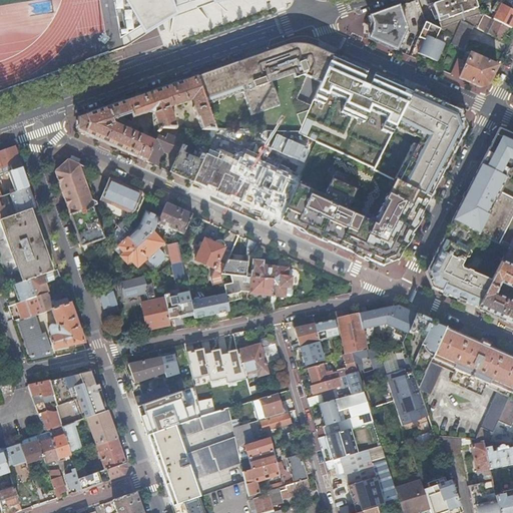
[(115,0),(116,7),(121,4),(126,36),(140,28),(174,7),(171,0),(194,0),(195,1),(198,0),(115,0)]
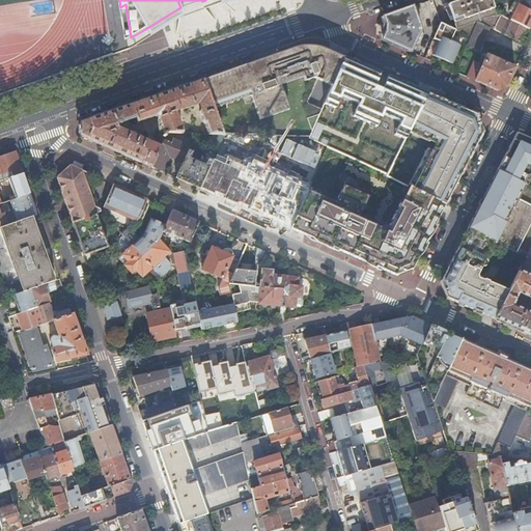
[(477,23),(469,0),(465,0),(448,5),(448,6),(446,7),(450,22),(454,21),(457,32),(465,35),(471,38),(477,23)]
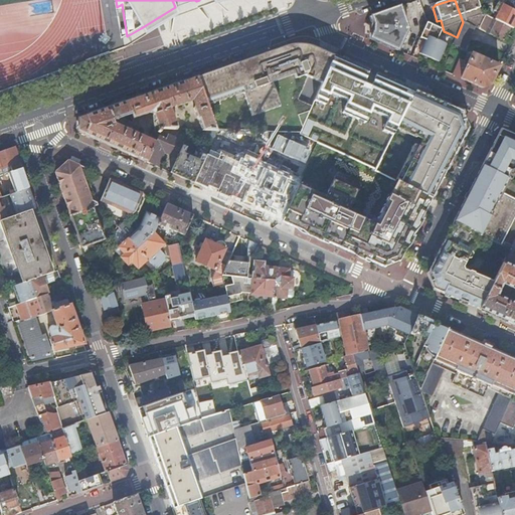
[(476,0),(455,0),(463,22),(475,28),(479,30),(486,15),(480,12),(476,0)]
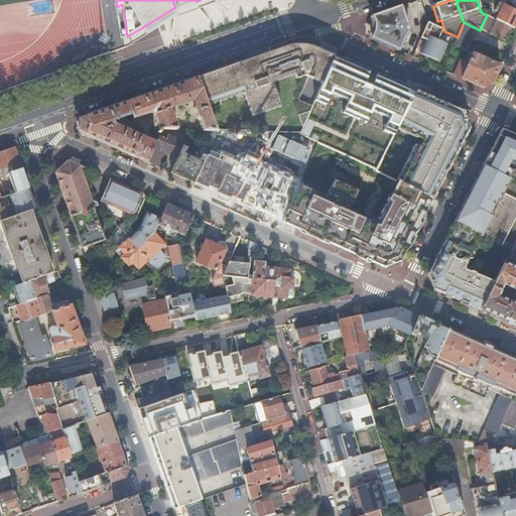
[(515,0),(498,0),(499,3),(515,11),(515,0)]
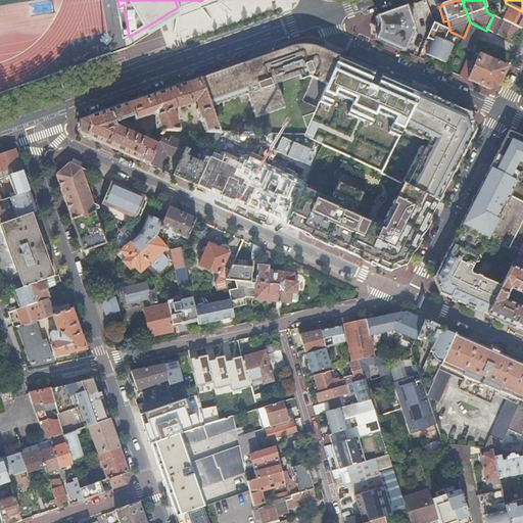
[(503,20),(505,21),(519,29),(521,30),(522,26),(522,11),(506,3),(502,11),(506,14),(503,20)]
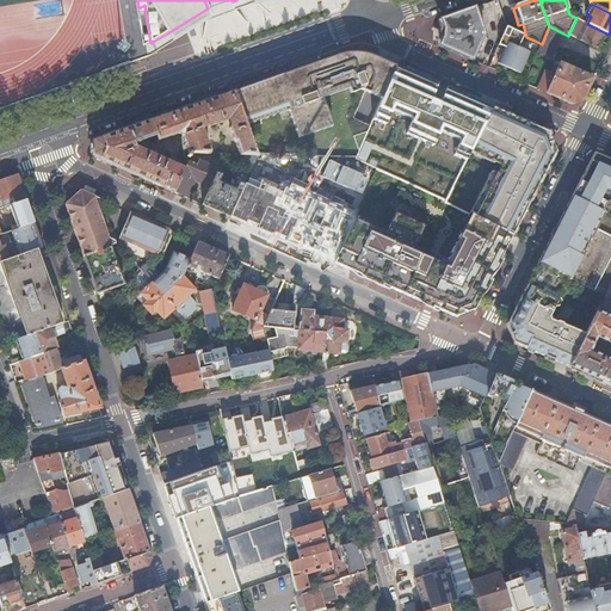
[(144,5),(139,8),(146,47),(150,43),(144,5)]
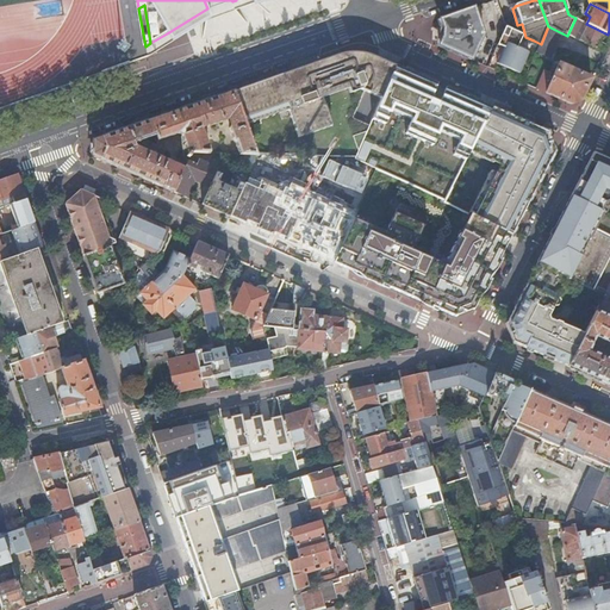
[(207,8),(167,33),(172,42),(176,39),(211,19),(207,8)]
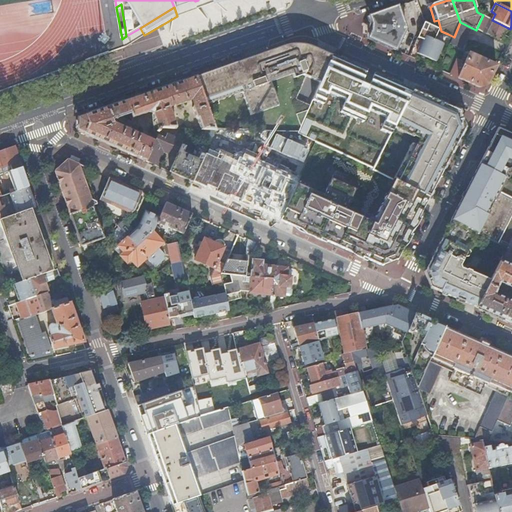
[(378,13),(369,16),(371,21),(372,24),(372,31),(368,39),(396,51),(406,29),(398,7),(378,13)]
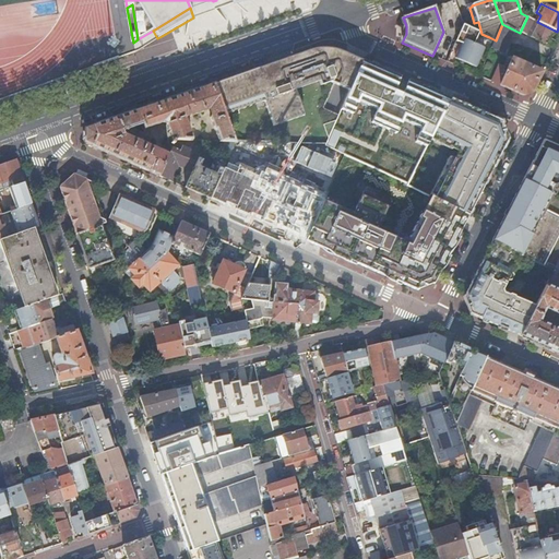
[(532,39),(554,49),(556,46),(548,42),(555,31),(539,23),(532,39)]
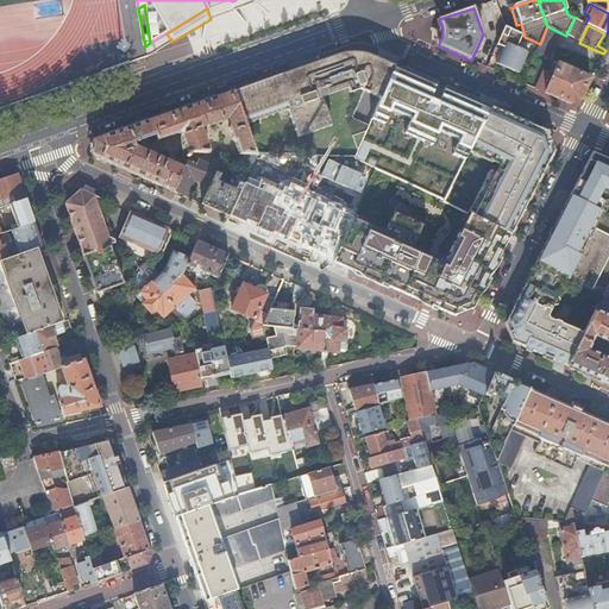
[(562,33),(547,26),(540,44),(537,50),(535,54),(550,60),(562,33)]
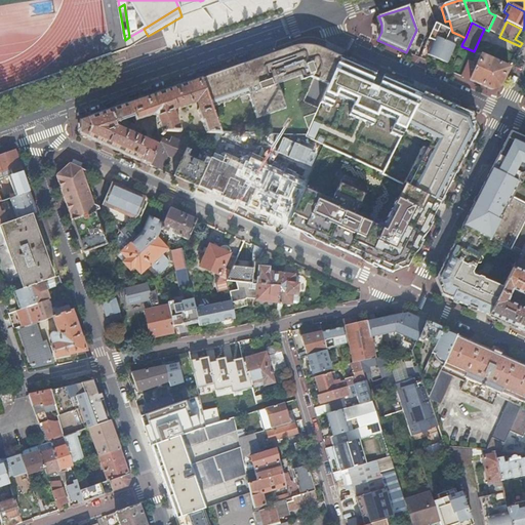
[(450,31),(436,24),(429,39),(434,41),(428,55),(438,59),(445,42),(450,31)]
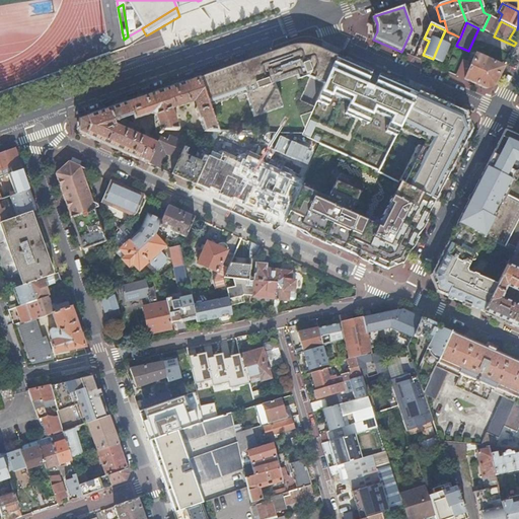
[(440,42),(433,59),(442,63),(450,46),(440,42)]
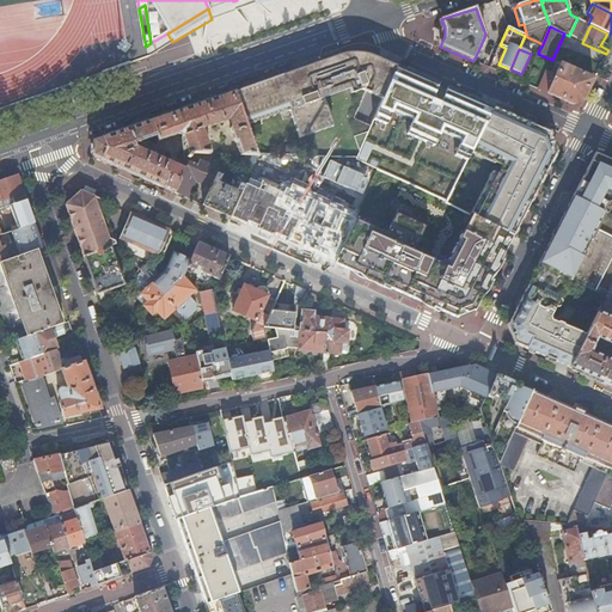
[(373,96),(381,101),(397,67),(385,62),(380,60),(366,54),(355,50),(342,53),(349,91),(350,96),(362,91),(366,92),(373,96)]
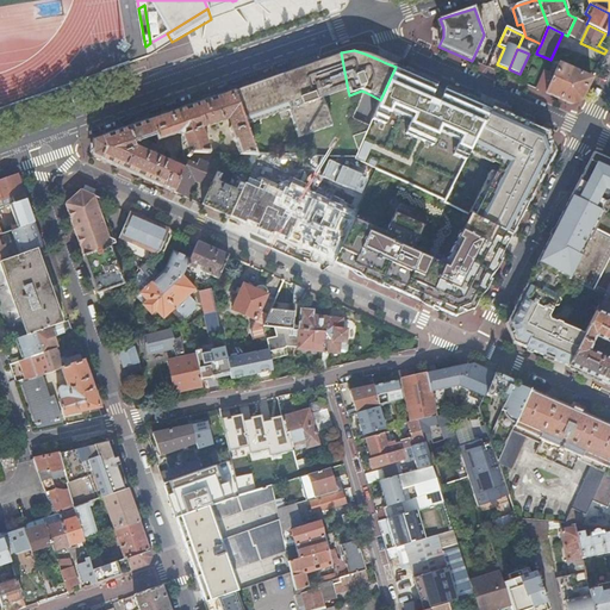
[(341,53),(321,60),(331,97),(348,91),(341,53)]
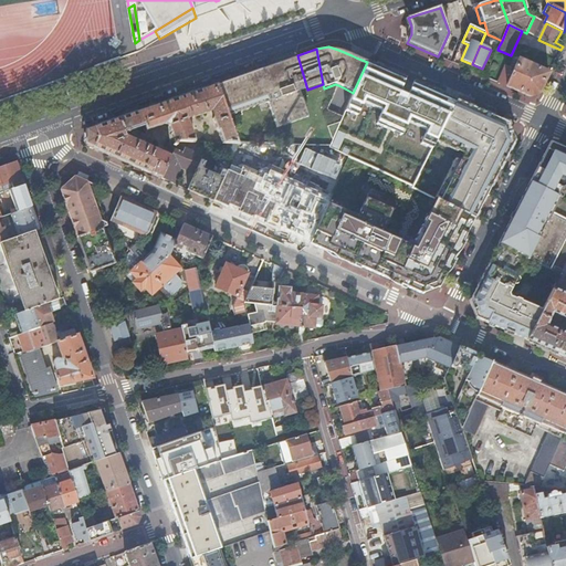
[(299,92),(307,90),(297,55),(216,86),(227,117),(268,103),(276,128),(307,118),(303,105),(303,104),(299,92)]
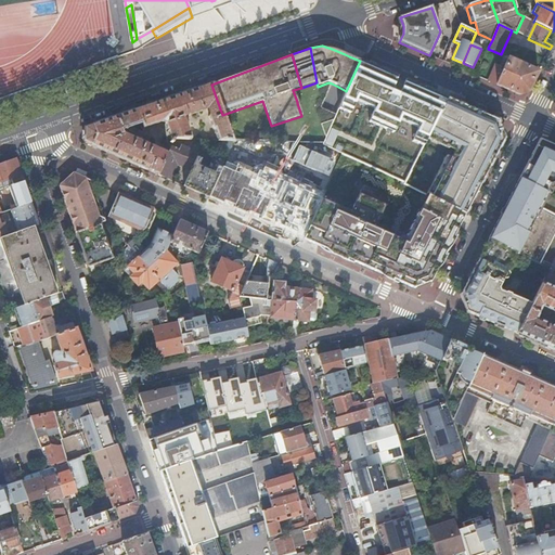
[(497,66),(489,82),(519,95),(527,93),(528,91),(538,73),(508,60),(504,69),(497,66)]
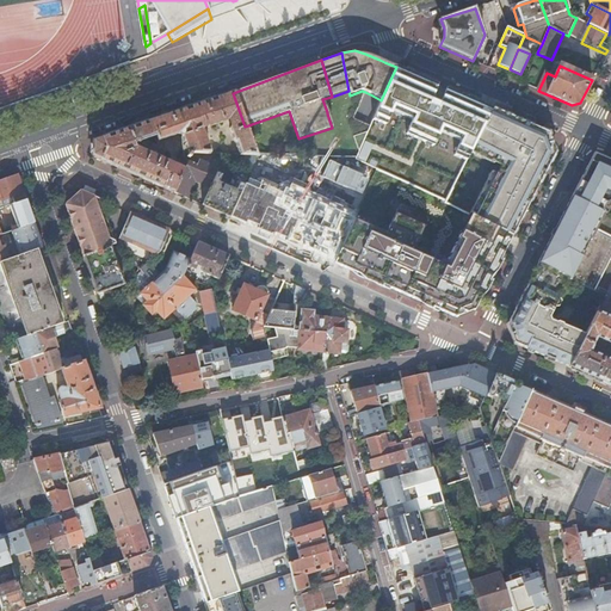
[(473,152),(492,110),(481,105),(463,97),(455,94),(454,98),(450,97),(449,98),(440,94),(434,91),(436,90),(432,88),(433,85),(426,81),(426,80),(396,67),(381,100),(412,115),(403,134),(437,148),(445,128),(463,136),(458,146),(464,148),(473,152)]
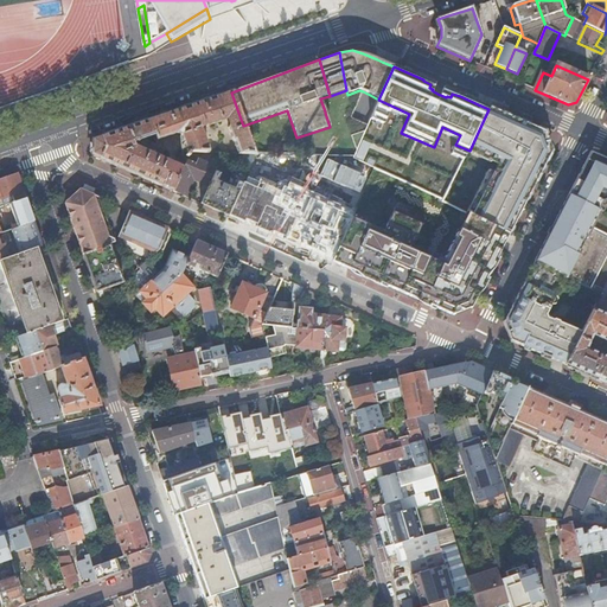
[(254,155),(243,126),(231,93),(185,108),(110,135),(91,141),(90,157),(173,192),(183,168),(134,147),(134,145),(136,144),(139,144),(139,142),(155,136),(157,141),(177,134),(181,136),(187,153),(186,157),(189,157),(190,153),(199,153),(209,153),(200,129),(203,125),(208,127),(225,121),(228,116),(229,116),(231,122),(229,128),(232,141),(234,141),(238,154),(254,155)]
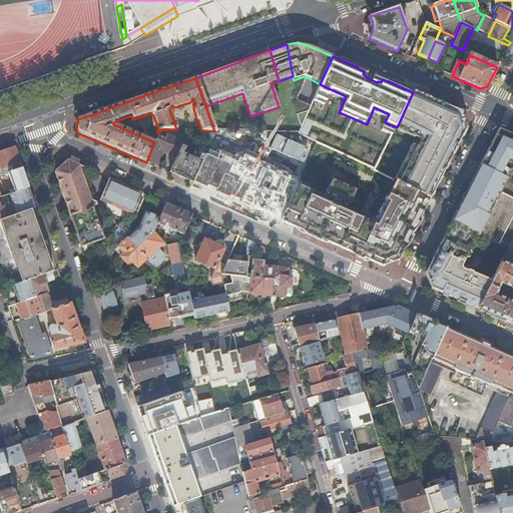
[(428,98),(413,92),(397,127),(416,135),(422,137),(426,142),(422,150),(417,148),(398,183),(429,199),(449,161),(461,137),(466,129),(461,112),(450,108),(428,98)]
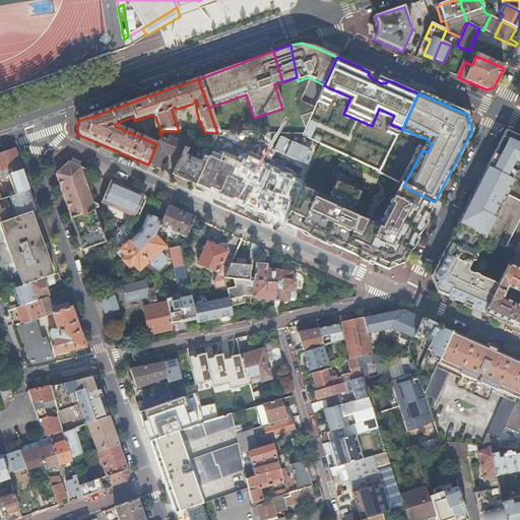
[(306,130),(313,113),(301,117),(306,130)]
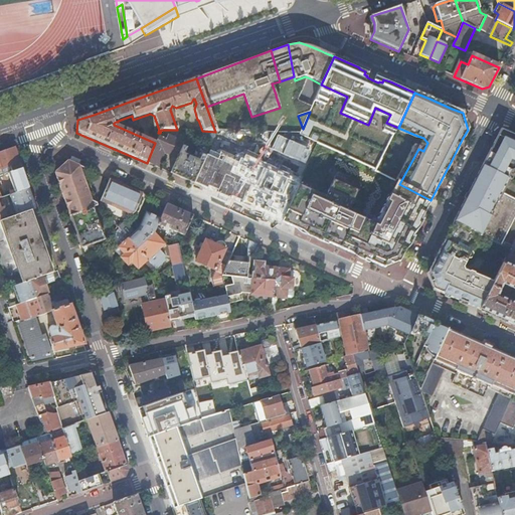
[(478,175),(454,222),(501,246),(514,218),(514,199),(503,194),(509,180),(508,178),(511,172),(514,170),(514,136),(501,130),(493,145),(496,147),(494,151),(491,149),(478,175)]
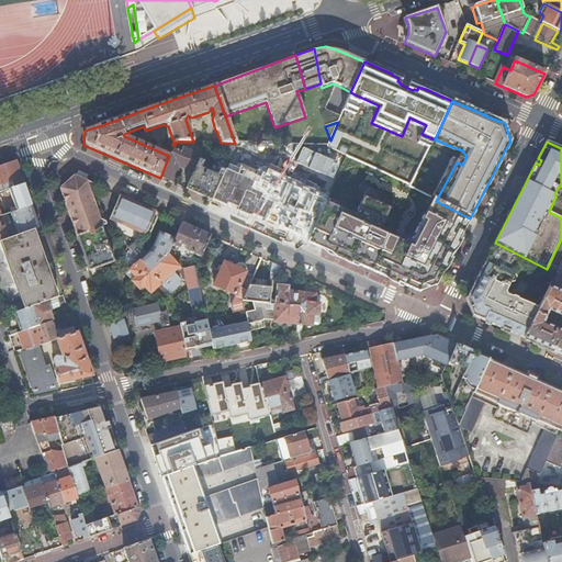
[(179,167),(193,172),(199,160),(200,156),(184,149),(182,153),(172,149),(169,156),(160,178),(171,183),(179,167)]
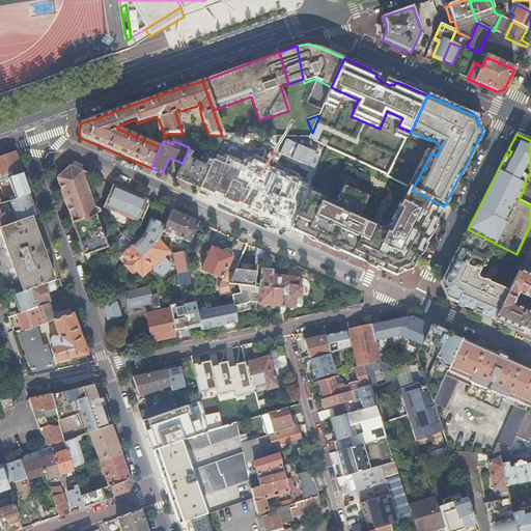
[(188,185),(199,190),(208,168),(210,168),(212,163),(207,161),(205,167),(190,160),(192,154),(188,151),(183,163),(175,179),(188,185)]
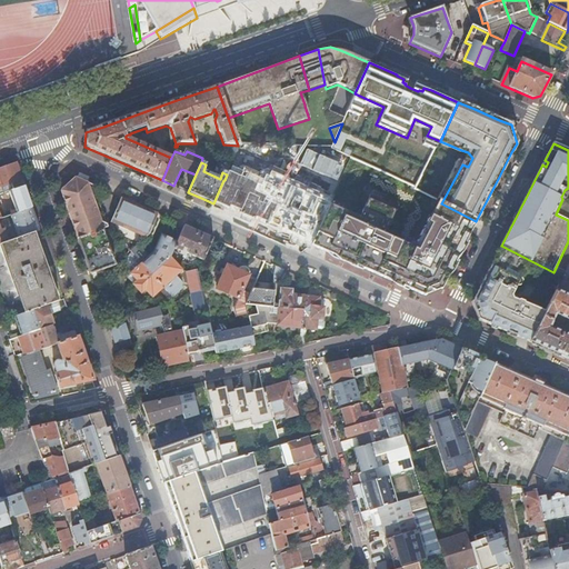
[(0,170),(0,185),(1,188),(5,187),(11,185),(13,190),(25,187),(17,165),(13,166),(0,170)]
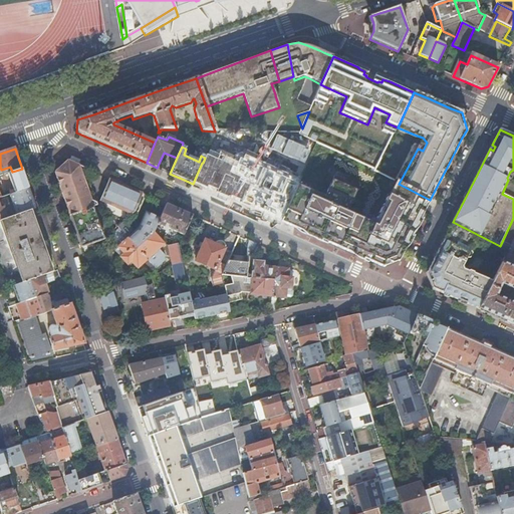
[(93,208),(95,208),(84,179),(81,178),(84,169),(68,162),(55,173),(66,204),(70,216),(93,208)]
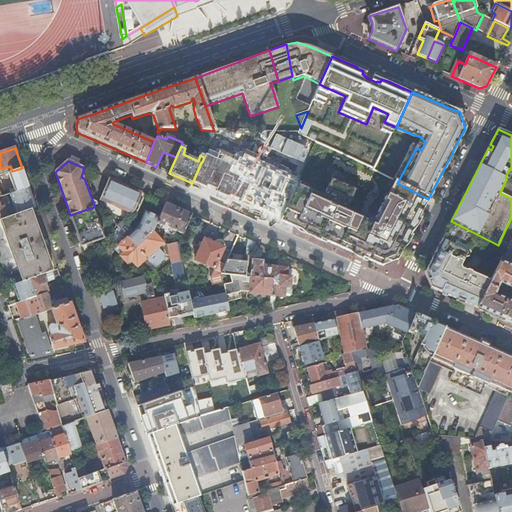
[(95,207),(98,206),(84,168),(81,177),(84,178),(95,207)]
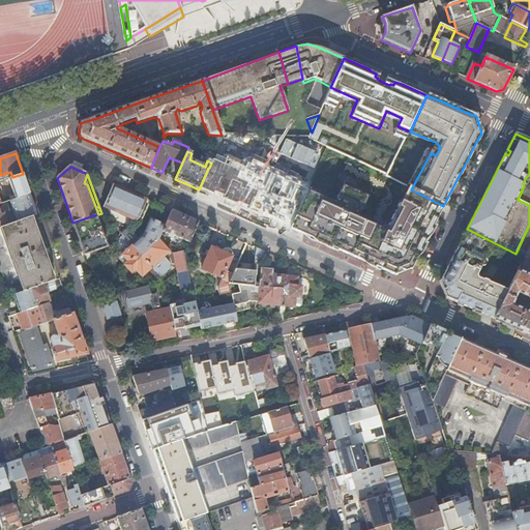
[(336,202),(306,190),(289,230),(392,275),(411,270),(443,206),(411,189),(407,187),(386,227),(360,215),(371,192),(345,180),(336,202)]
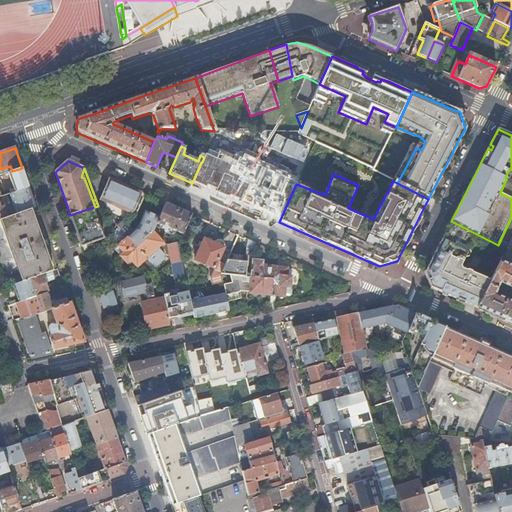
[(3,175),(0,175),(0,194),(1,198),(10,195),(7,188),(7,185),(3,175)]
